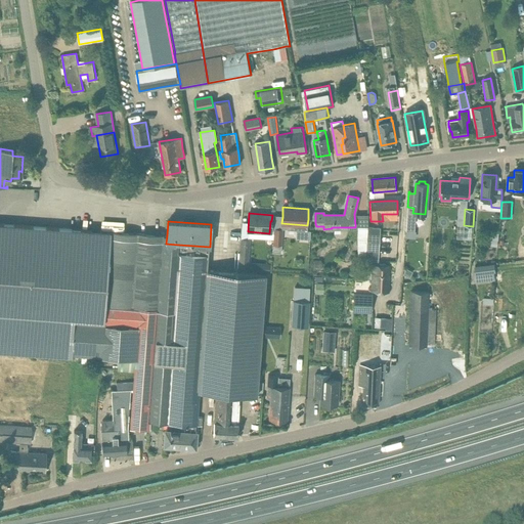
[(357,250),(366,250),(367,238),(367,223),(366,223),(366,225),(355,225),(355,226),(357,226),(357,250)]
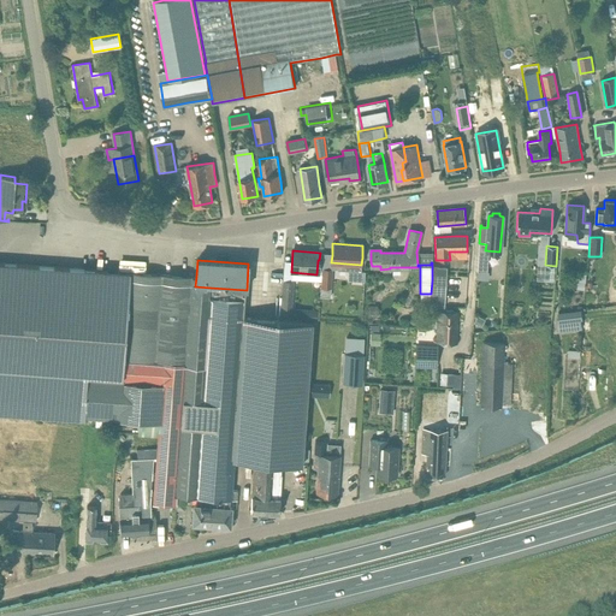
[(548,273),(540,273),(540,279),(556,280),(556,266),(548,265),(548,273)]
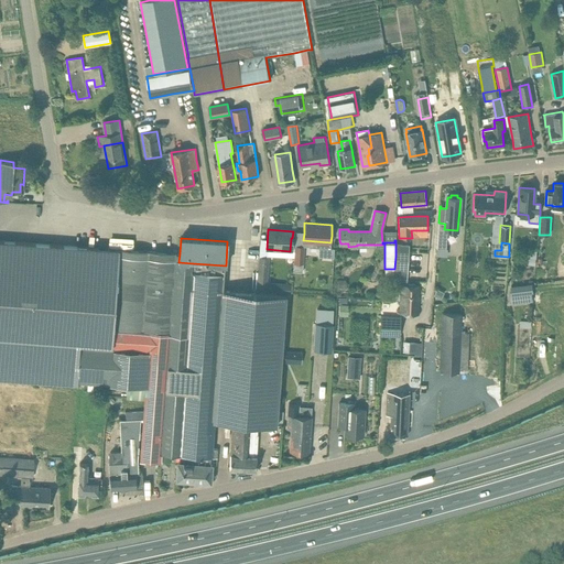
[(396,257),(394,269),(393,282),(404,282),(409,246),(397,245),(396,257)]
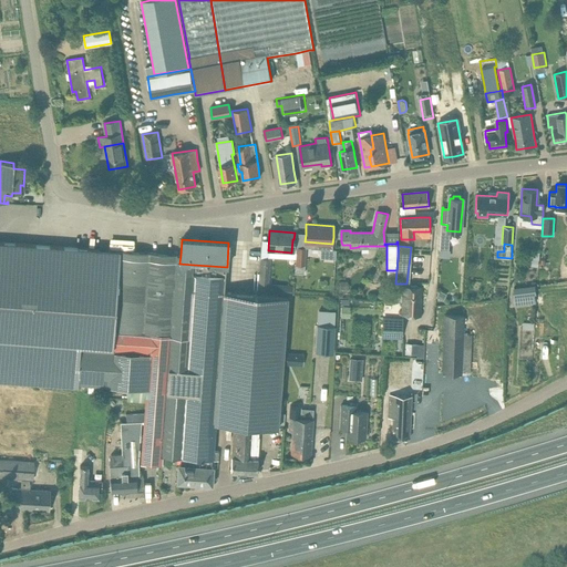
[(306,266),(306,247),(297,247),(295,271),(300,271),(305,271),(305,266),(306,266)]
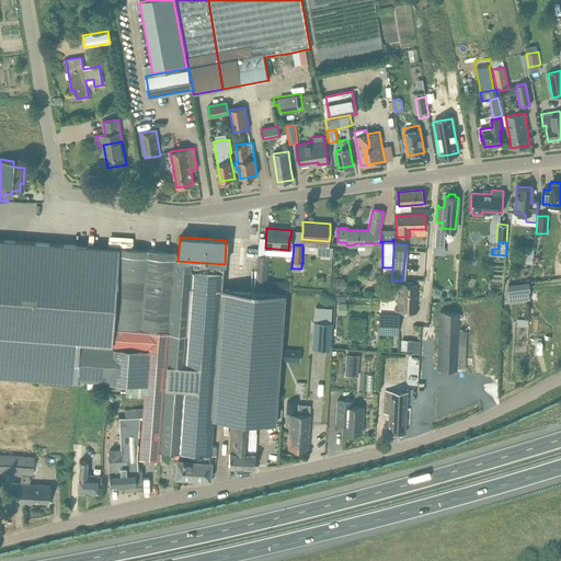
[(255,290),(263,292),(266,258),(258,256),(256,271),(255,289),(255,290)]
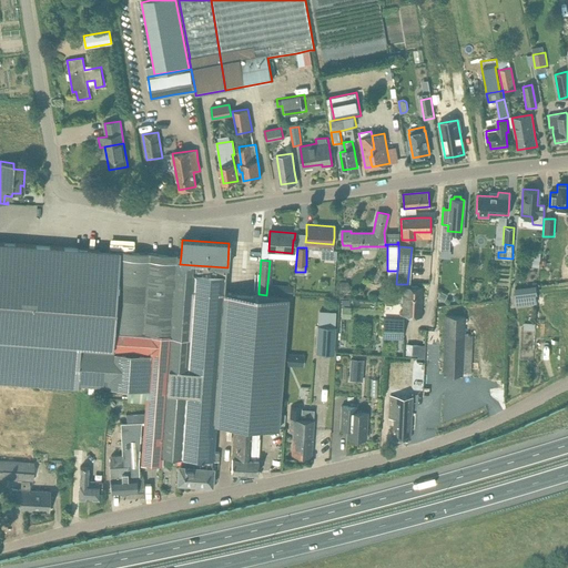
[(340,281),(338,290),(347,291),(348,282),(340,281)]
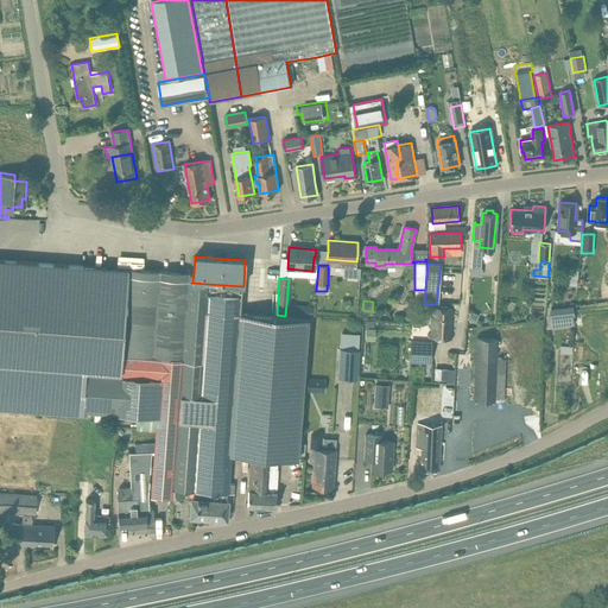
[(290,305),(290,315),(312,317),(312,306),(290,305)]
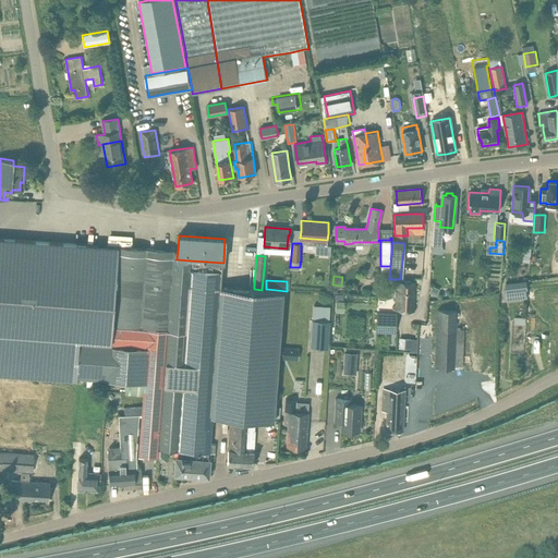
[(508,298),(530,298),(529,280),(508,281),(508,298)]
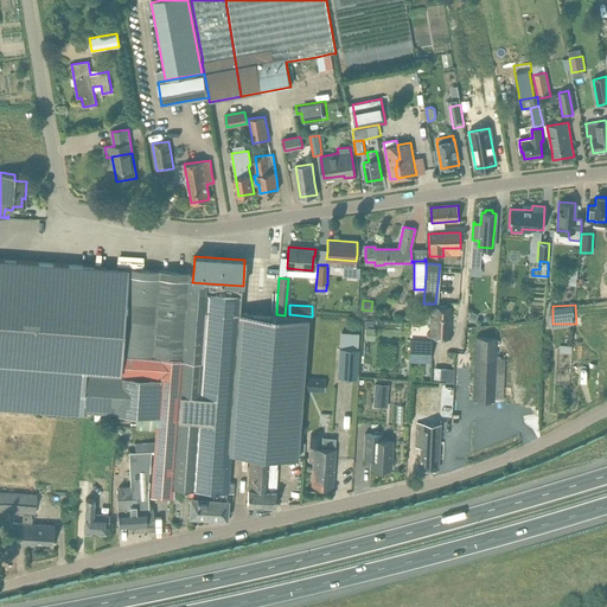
[(451,307),(440,307),(432,306),(432,337),(449,338),(451,307)]
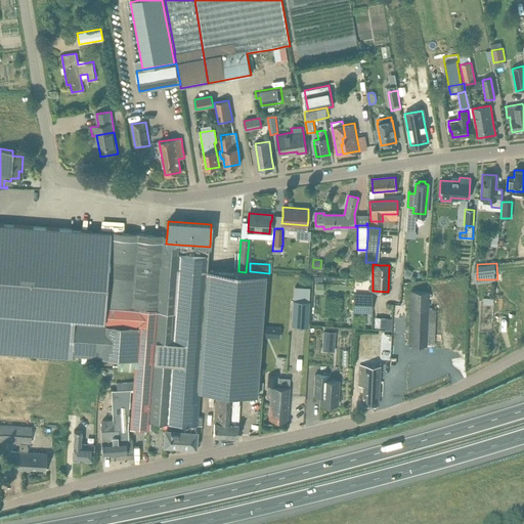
[(406,269),(403,274),(409,277),(412,272),(406,269)]
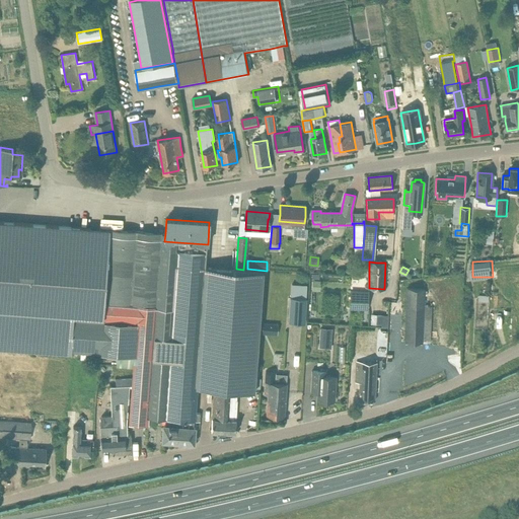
[(312,281),(311,290),(319,291),(320,281),(312,281)]
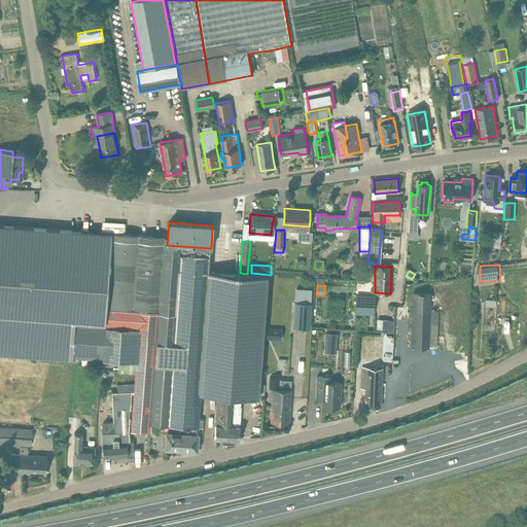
[(429,348),(430,310),(431,293),(413,292),(411,348),(429,348)]
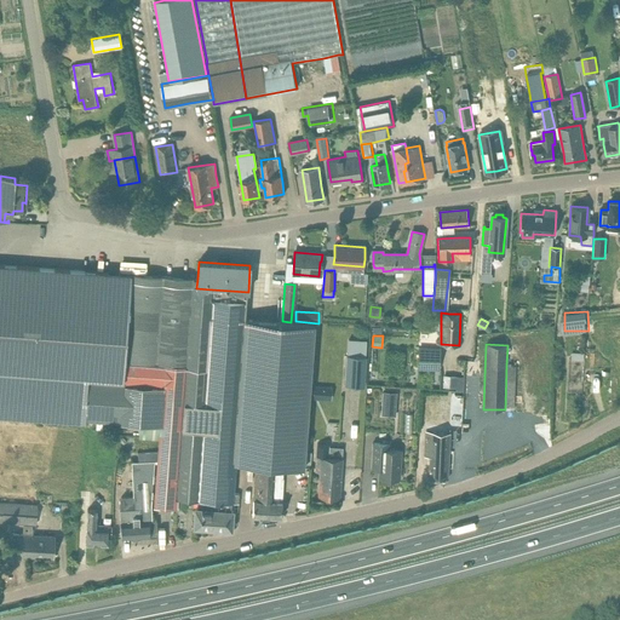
[(441,349),(418,348),(417,369),(440,371),(441,349)]
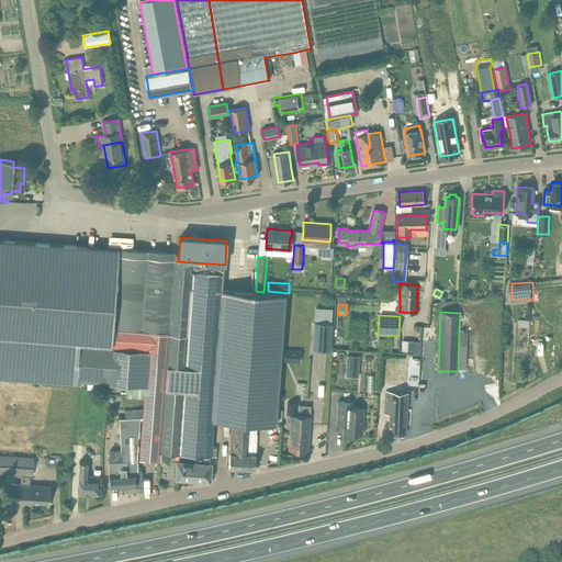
[(314,322),(313,349),(332,349),(333,323),(314,322)]
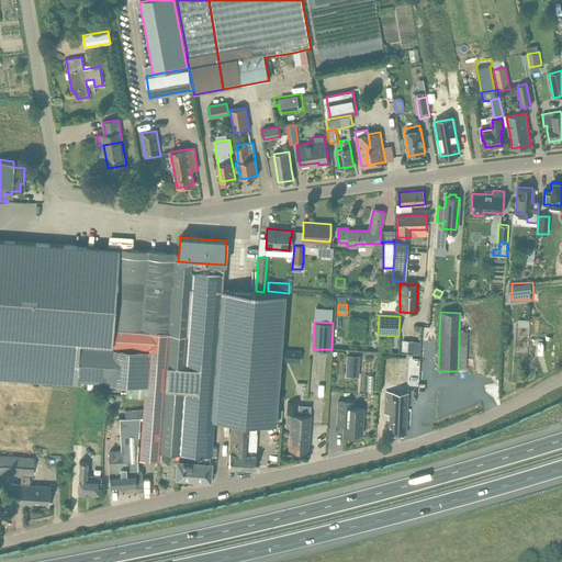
[(422,341),(402,340),(401,350),(411,351),(411,353),(420,355),(422,341)]
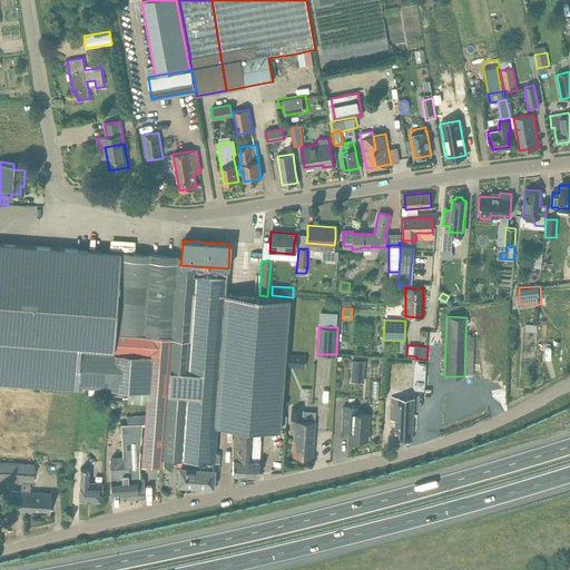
[(290,354),(288,365),(305,367),(306,355),(290,354)]
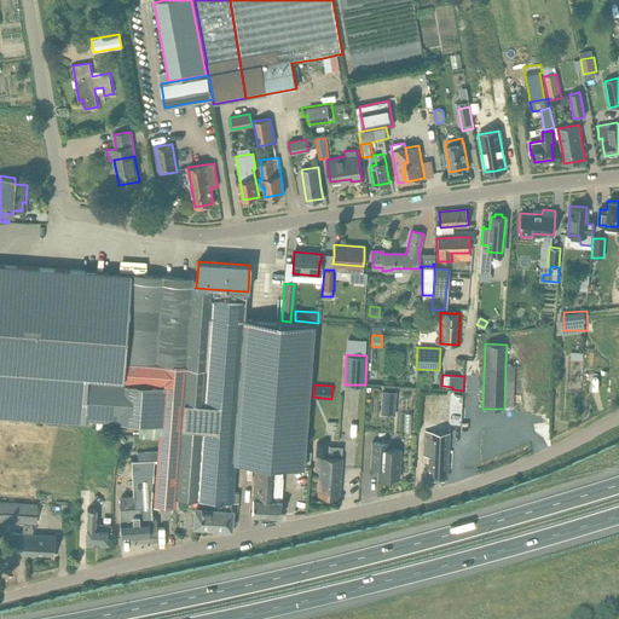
[(382,393),(381,408),(395,408),(395,393),(382,393)]
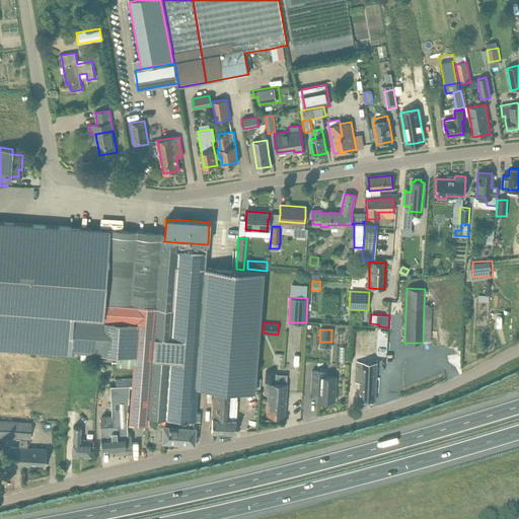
[(360,383),(359,400),(374,401),(376,363),(357,362),(356,382),(360,383)]
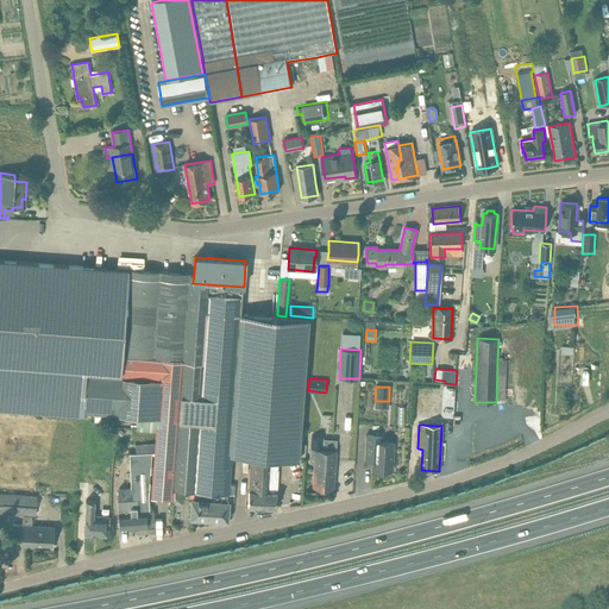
[(372,470),(393,471),(394,443),(382,441),(382,437),(366,435),(365,459),(366,459),(366,456),(372,456),(372,458),(374,459),(372,470)]
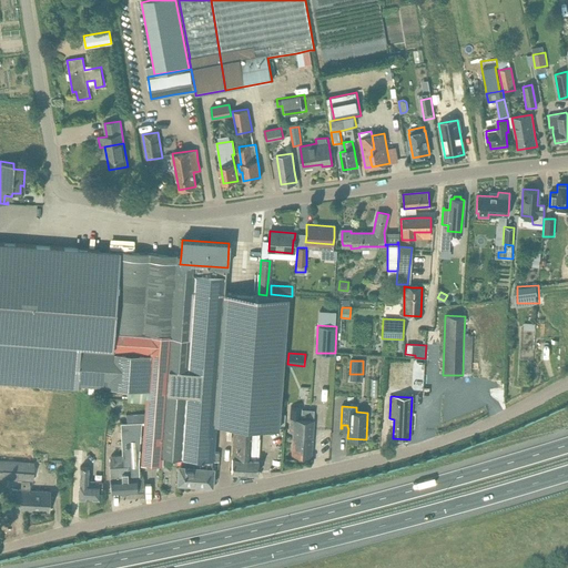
[(312,456),(312,445),(314,419),(301,419),(302,407),(291,407),(290,422),(290,433),(293,433),(292,455),(312,456)]
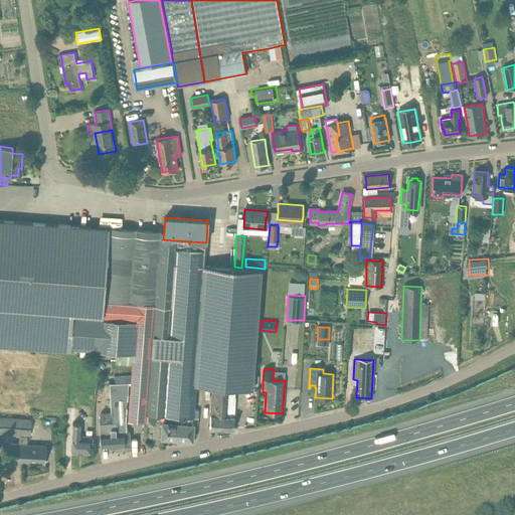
[(130,433),(126,433),(126,419),(128,382),(110,383),(111,412),(99,413),(100,434),(101,448),(131,446),(130,433)]
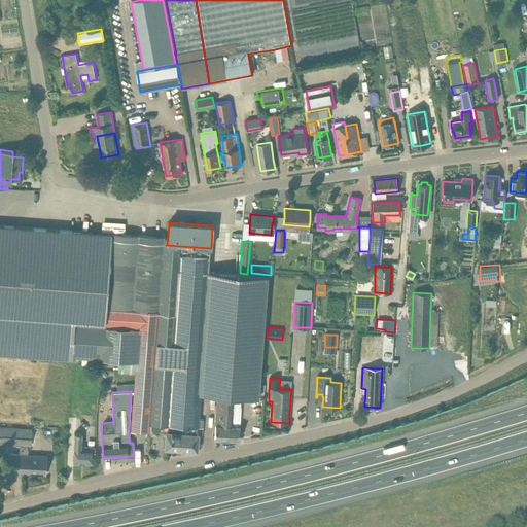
[(241,396),(218,394),(217,394),(214,437),(239,440),(241,407),(240,407),(241,396)]
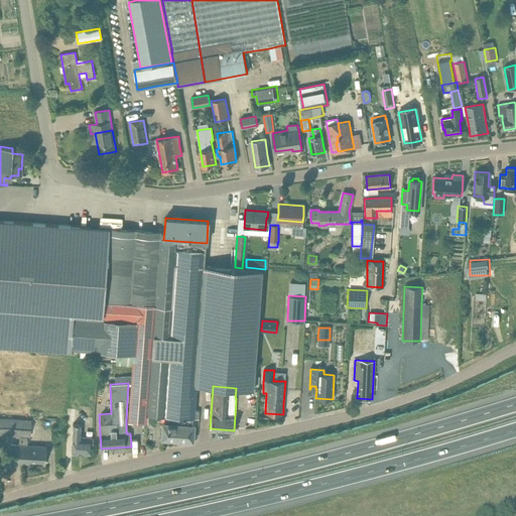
[(178,417),(164,416),(164,423),(162,423),(161,439),(177,440),(178,417)]
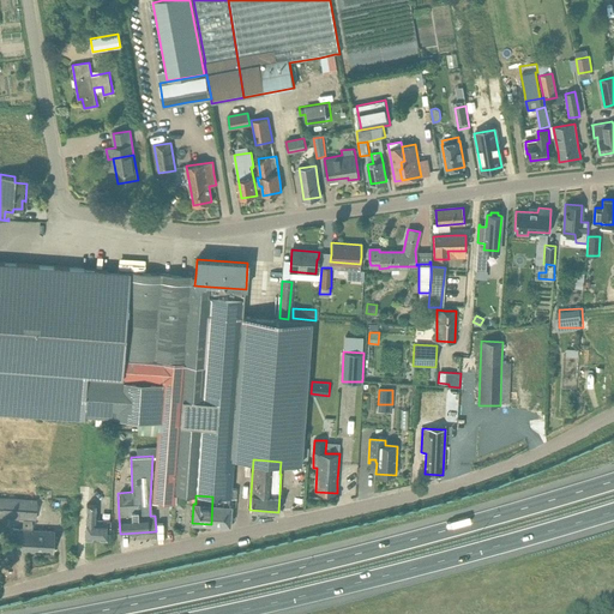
[(229,498),(212,497),(211,524),(229,525),(230,506),(228,506),(229,498)]
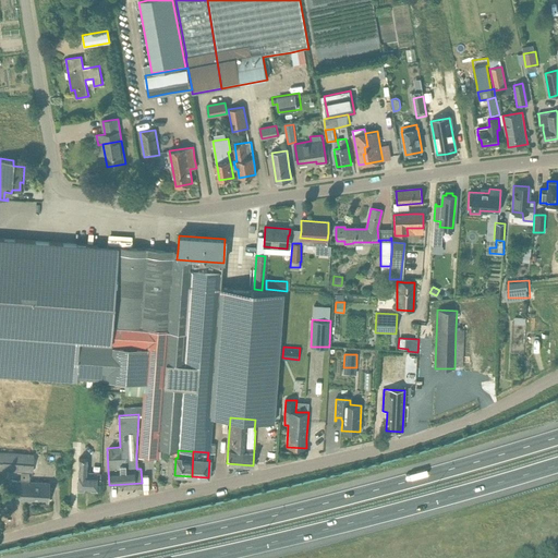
[(49,492),(49,483),(50,481),(28,480),(28,472),(32,473),(33,455),(0,452),(0,469),(7,469),(5,489),(4,500),(49,502),(49,492)]
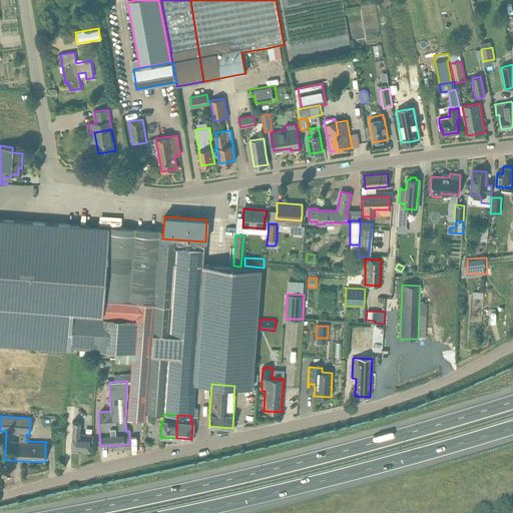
[(91,444),(92,435),(78,434),(79,423),(72,422),(71,441),(71,451),(88,451),(88,444),(91,444)]
